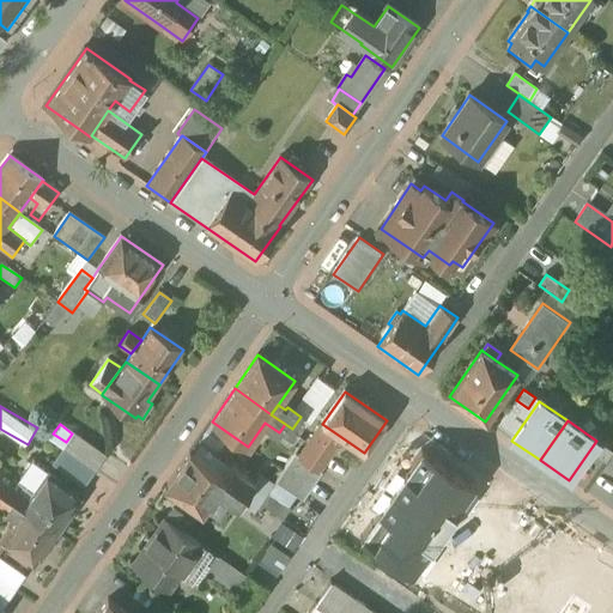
[(301,456),(295,453),(275,481),(303,499),(322,472),(319,469),(341,437),(322,424),(301,456)]
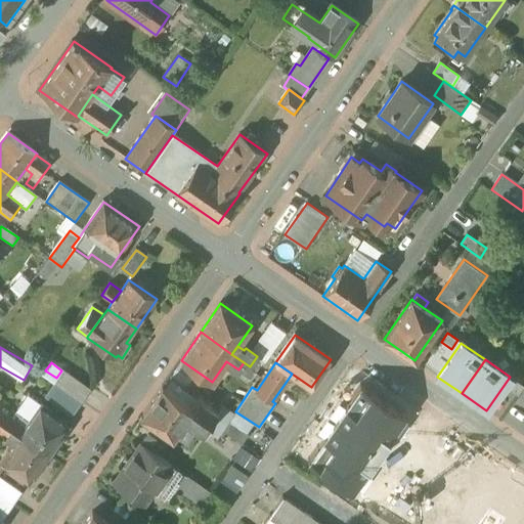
[(91,390),(64,370),(55,384),(82,403),(91,390)]
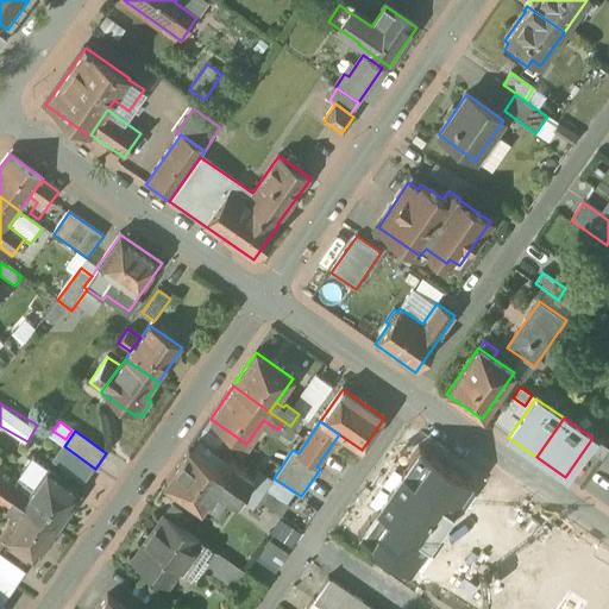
[(596,440),(589,451),(602,459),(608,450),(596,440)]
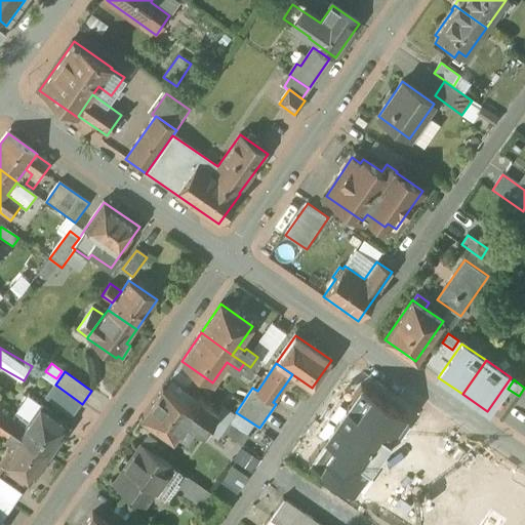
[(82,404),(55,385),(45,399),(72,417),(82,404)]
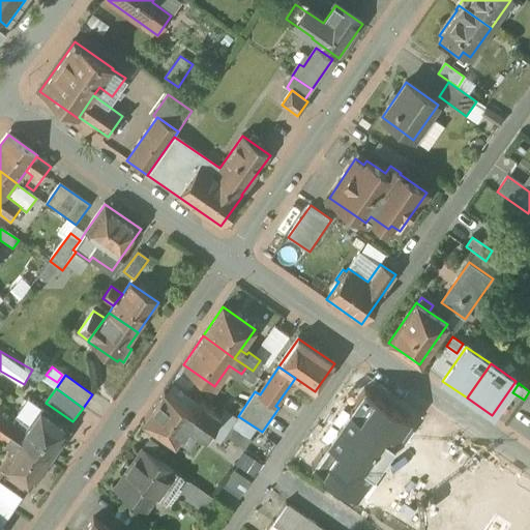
[(364,390),(322,451),(342,465),(353,447),(384,404),(364,390)]
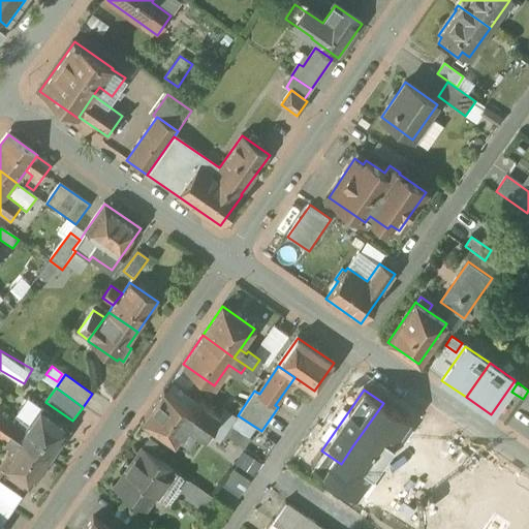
[(194,413),(163,392),(143,421),(175,442),(188,422),(194,413)]
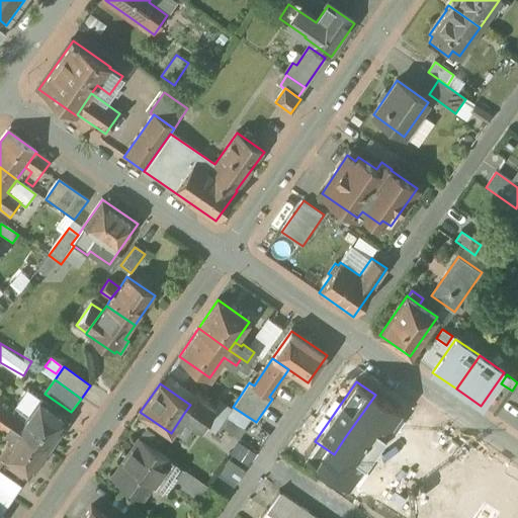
[(28,390),(15,409),(19,412),(17,415),(26,421),(41,399),(28,390)]
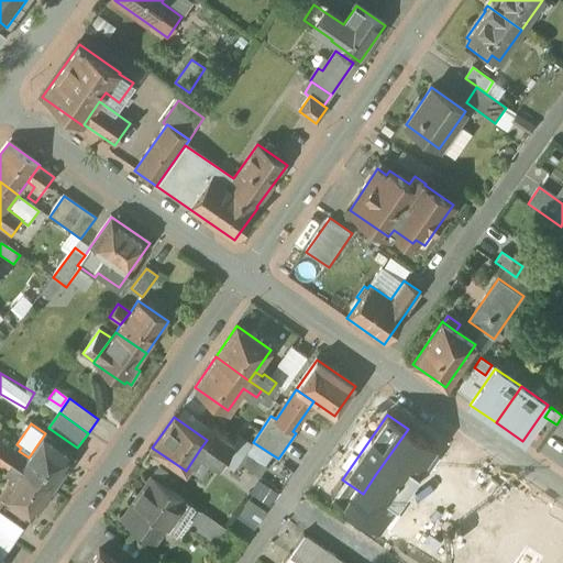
[(562,426),(549,449),(562,457),(562,426)]
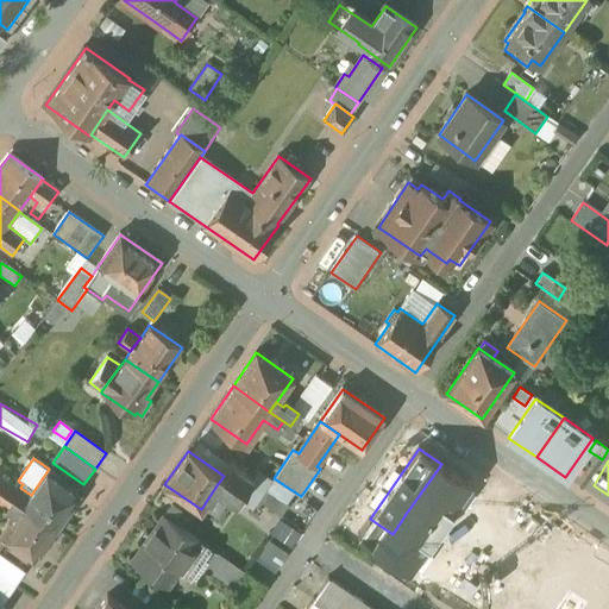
[(253,478),(231,463),(224,476),(245,491),(253,478)]
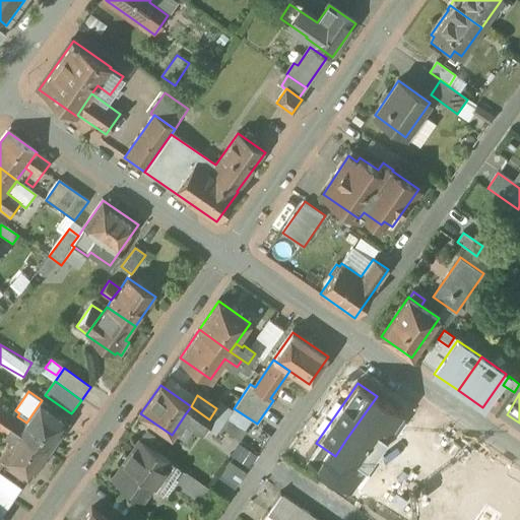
[(15,410),(0,399),(0,417),(10,425),(17,416),(19,413),(15,410)]
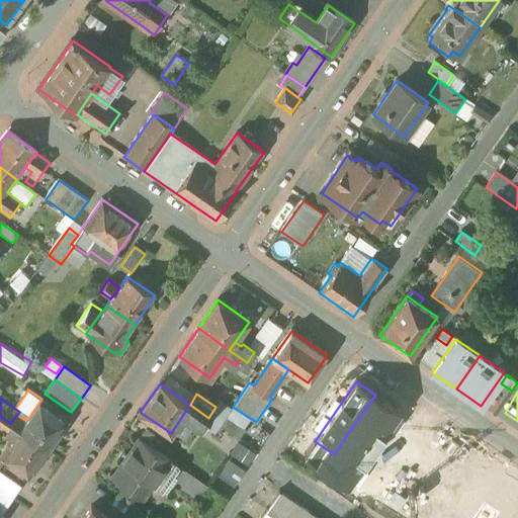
[(53,407),(41,399),(26,421),(19,430),(48,449),(68,421),(51,410),(53,407)]
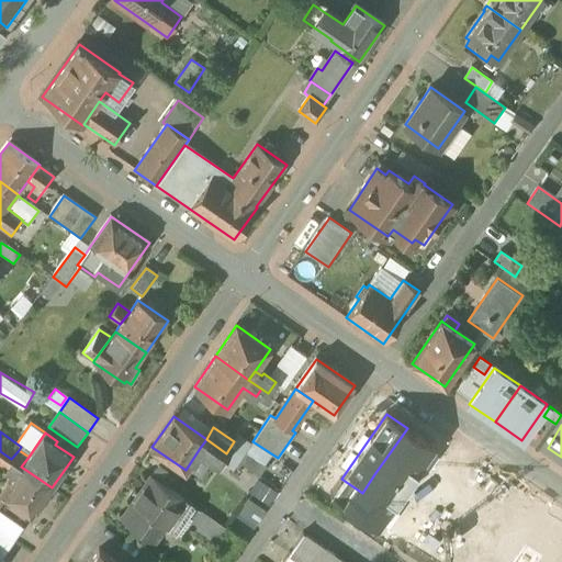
[(226,453),(206,439),(200,448),(208,453),(205,457),(218,465),(226,453)]
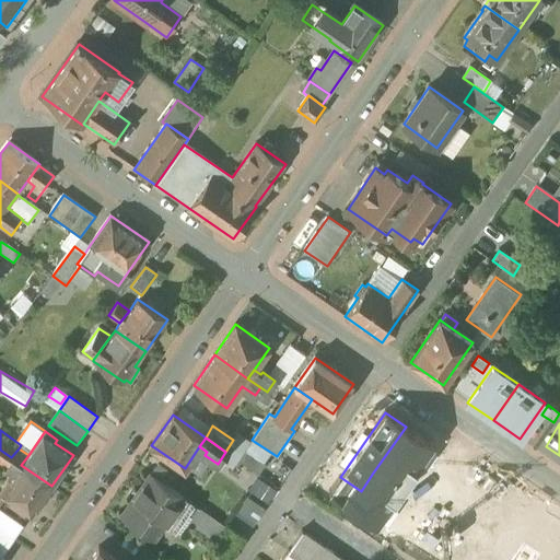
[(28,455),(19,448),(11,457),(21,465),(28,455)]
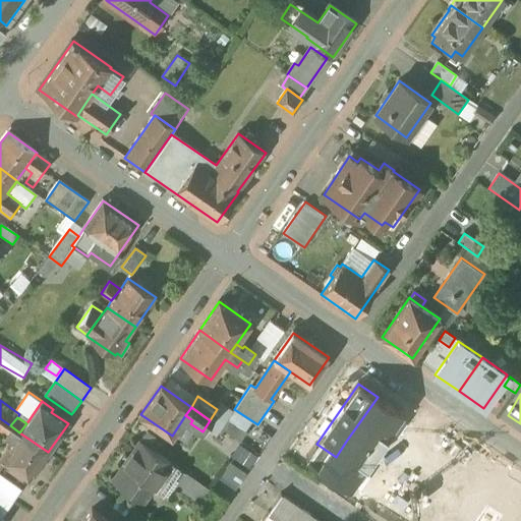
[(10,425),(0,418),(0,436),(2,438),(5,435),(10,425)]
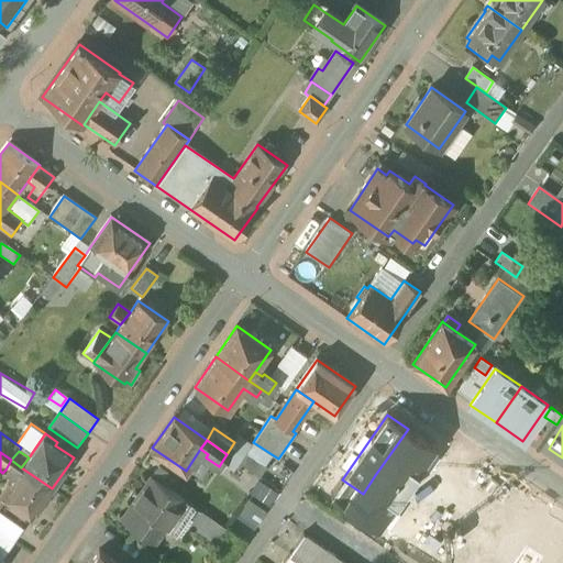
[(267,466),(246,452),(239,463),(260,477),(267,466)]
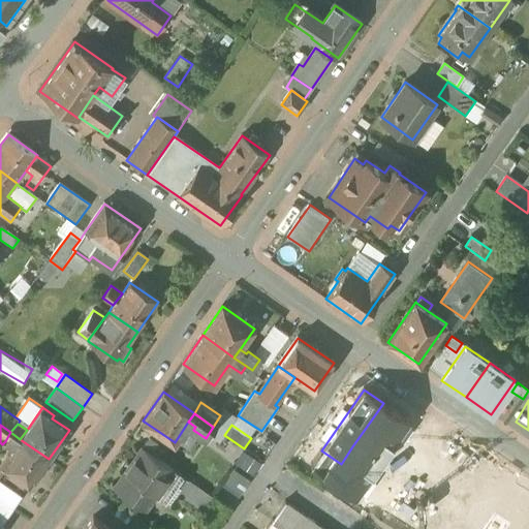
[(20,439),(10,432),(5,441),(13,447),(20,439)]
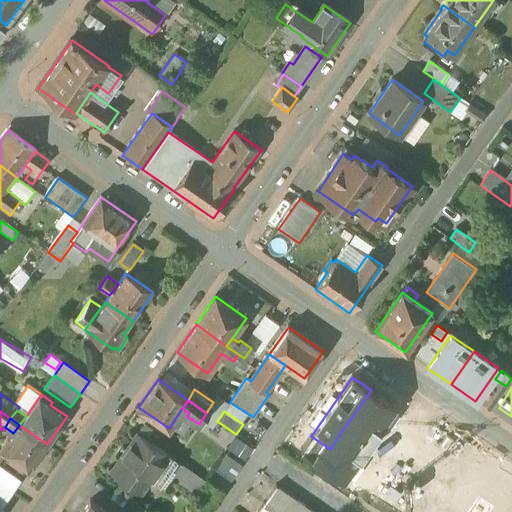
[(47,444),(19,425),(13,433),(0,452),(28,472),(34,463),(37,465),(44,455),(41,453),(47,444)]
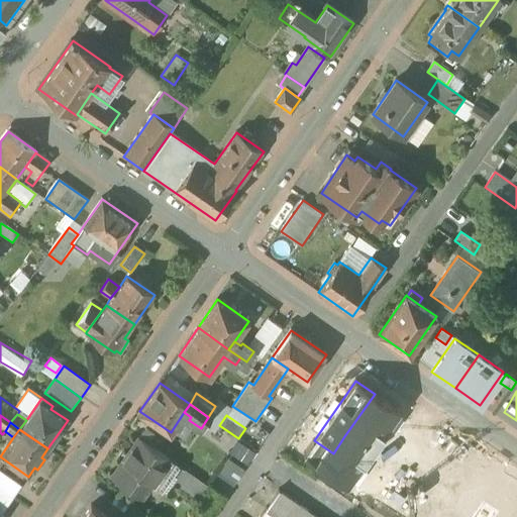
[(366,451),(344,436),(333,453),(353,468),(366,451)]
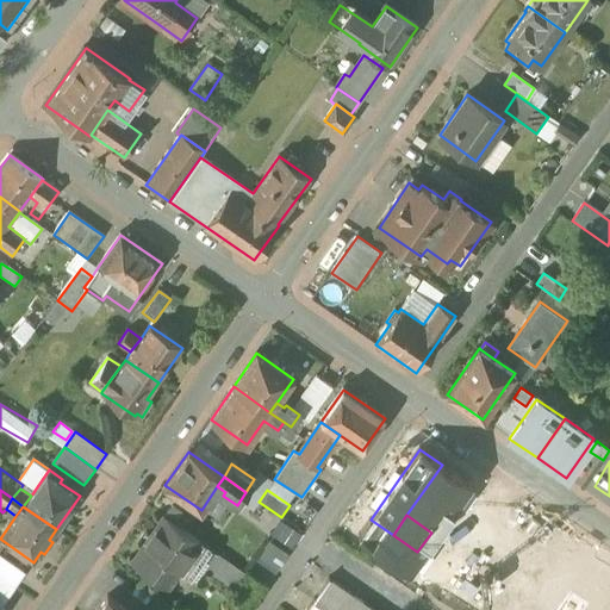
[(199,541),(165,517),(132,564),(149,574),(147,577),(149,579),(151,577),(167,587),(199,541)]
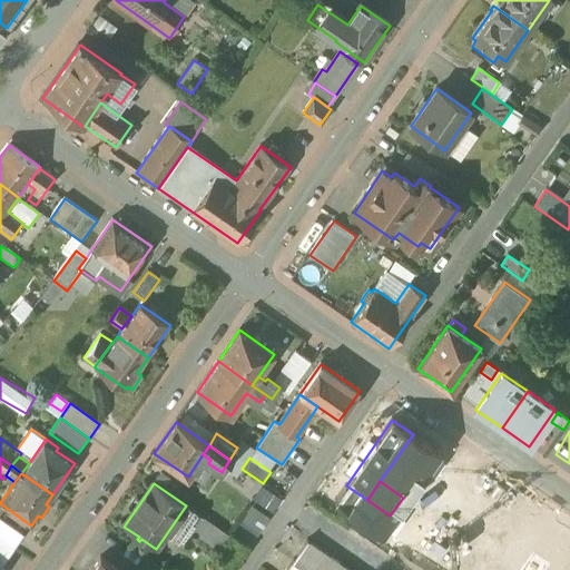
[(275,510),(283,498),(263,487),(255,499),(275,510)]
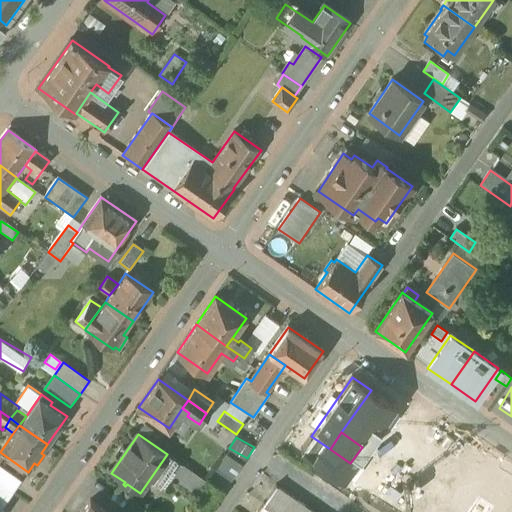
[(389,466),(362,447),(350,463),(378,483),(386,472),(389,466)]
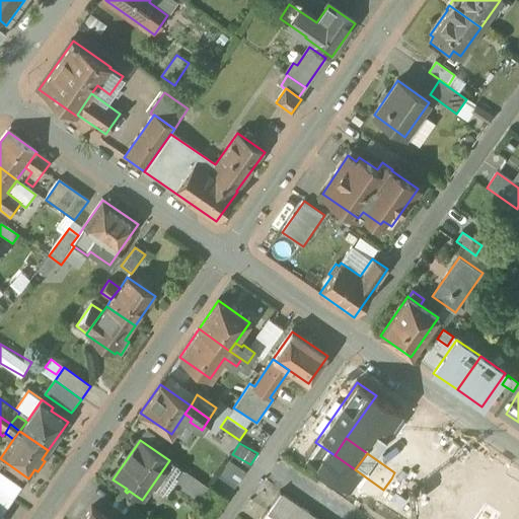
[(459,501),(456,505),(473,516),(480,506),(488,497),(497,483),(505,472),(488,460),(465,492),(459,501)]
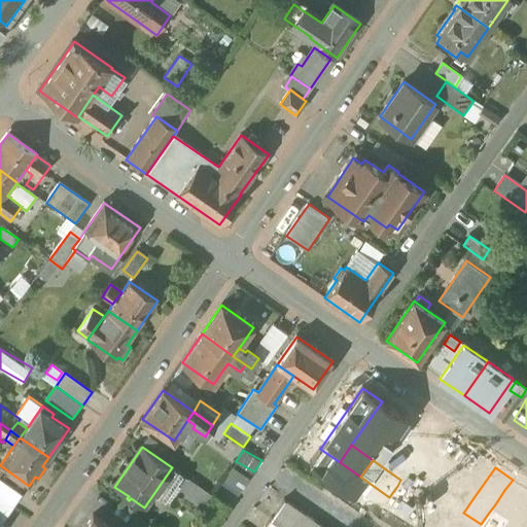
[(241,491),(249,480),(234,469),(225,480),(241,491)]
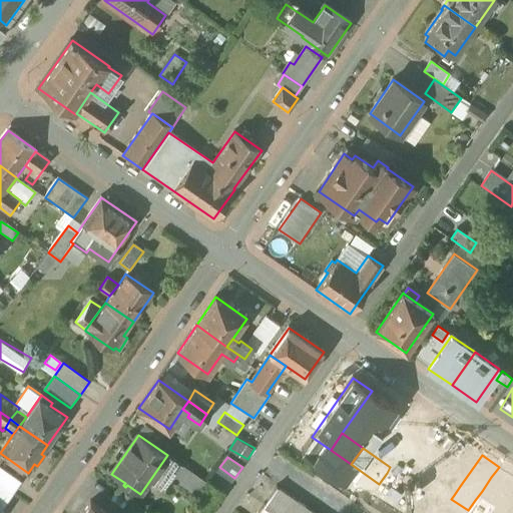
[(206,484),(179,466),(171,478),(197,496),(206,484)]
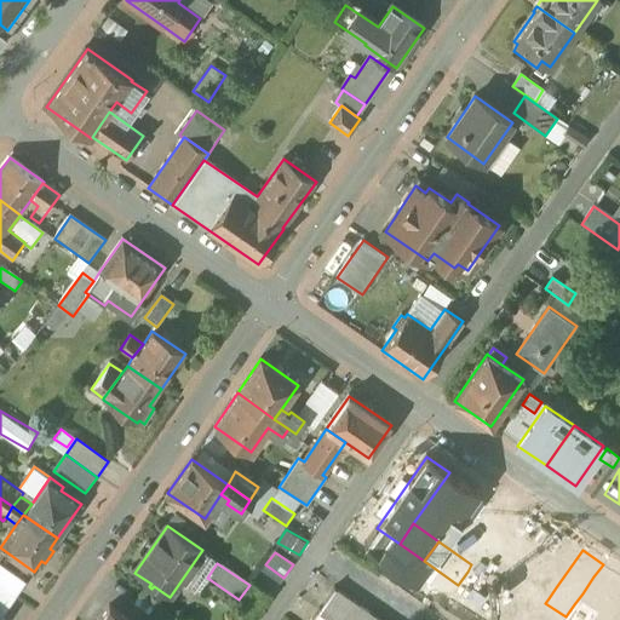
[(26,583),(0,564),(0,585),(16,597),(26,583)]
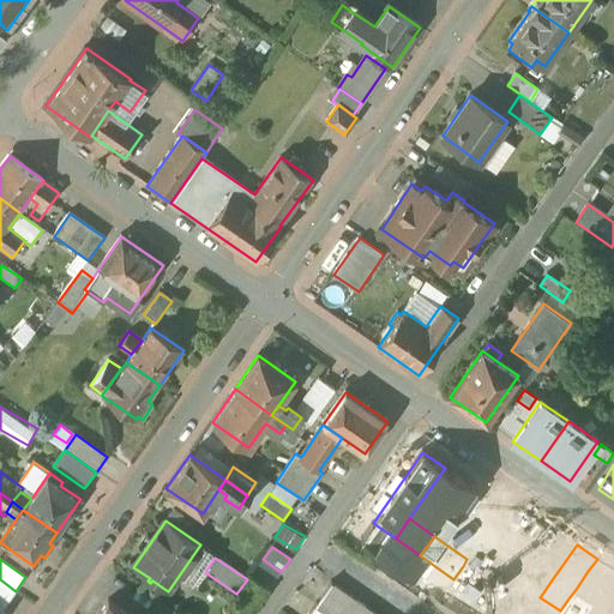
[(613,560),(611,559),(599,578),(588,571),(577,588),(613,612),(613,560)]
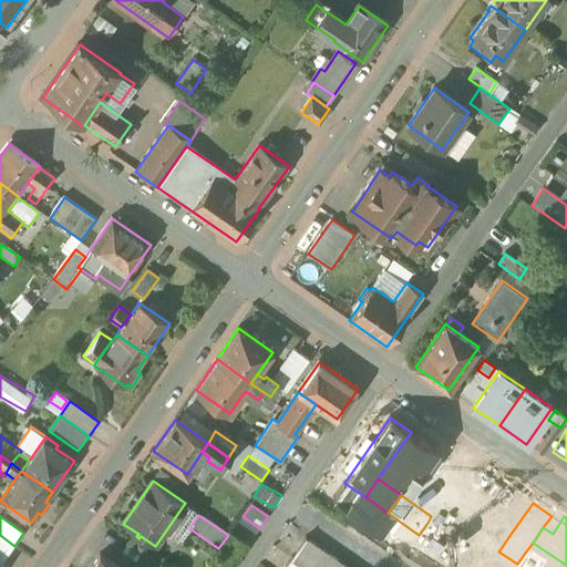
[(461,546),(428,523),(419,535),(453,557),(461,546)]
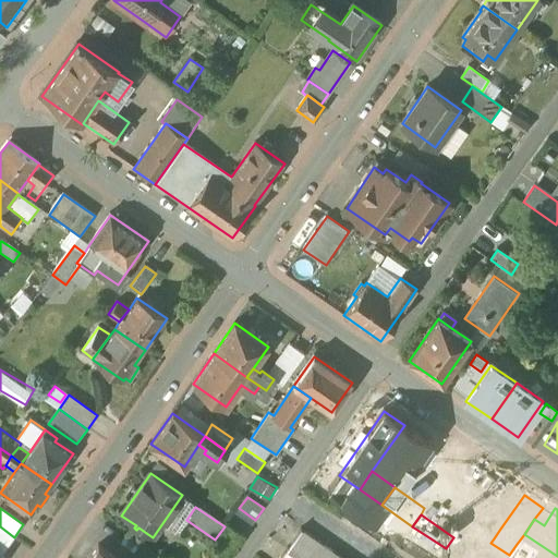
[(500,529),(484,519),(477,529),(481,530),(494,538),(500,529)]
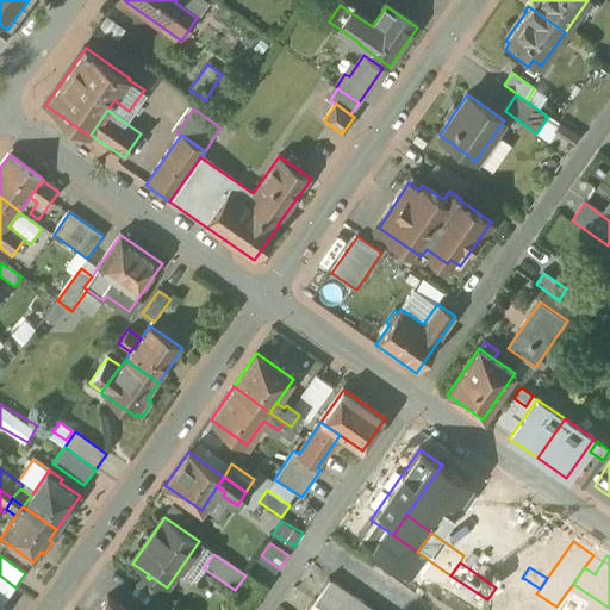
[(0,576),(0,609),(16,587),(0,576)]
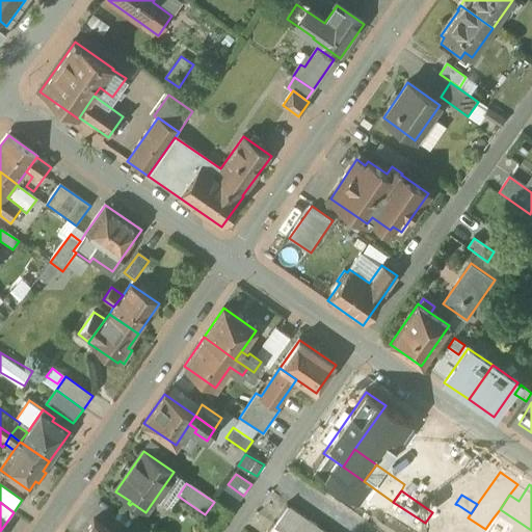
[(326,531),(287,504),(272,526),(282,531),(326,531)]
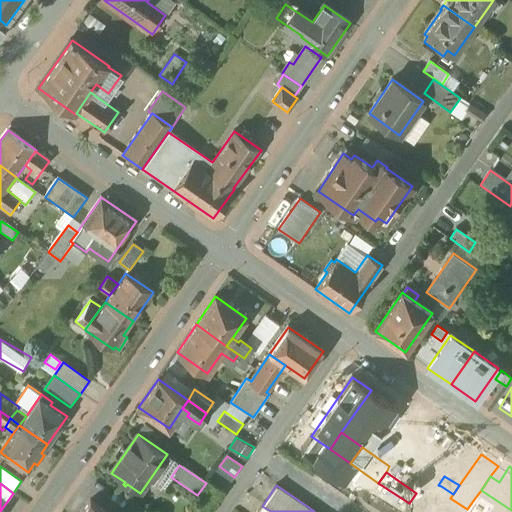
[(471,511),(467,509),(450,498),(453,494),(441,486),(434,497),(420,487),(416,493),(409,503),(421,511),(471,511)]
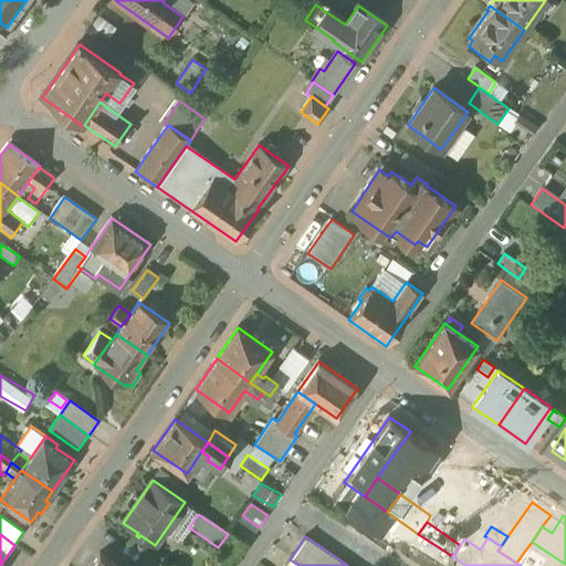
[(528,565),(565,565),(565,564),(532,542),(524,552),(534,558),(528,565)]
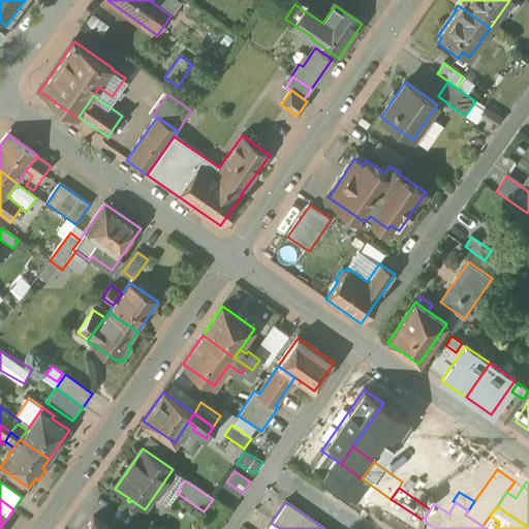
[(110,528),(93,518),(85,528),(110,528)]
